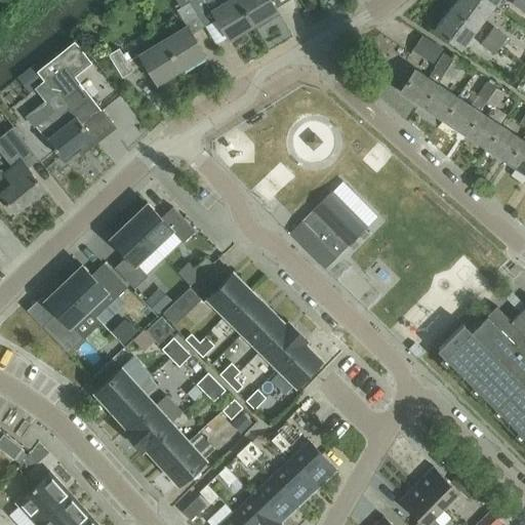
[(203,26),(188,0),(173,0),(177,7),(174,9),(185,26),(161,39),(180,69),(204,55),(191,33),(203,26)]
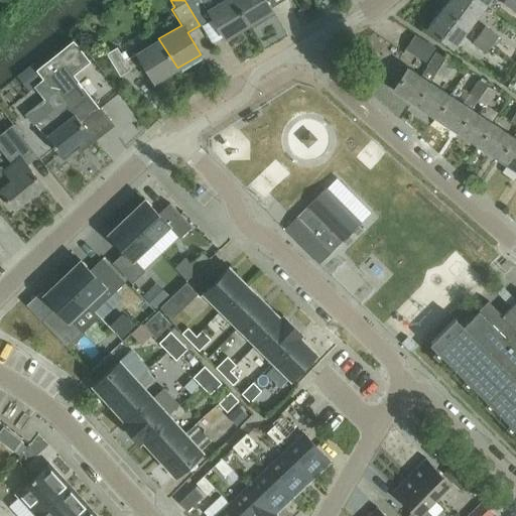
[(184,0),(200,25),(213,17),(226,39),(249,25),(234,0),(184,0)]
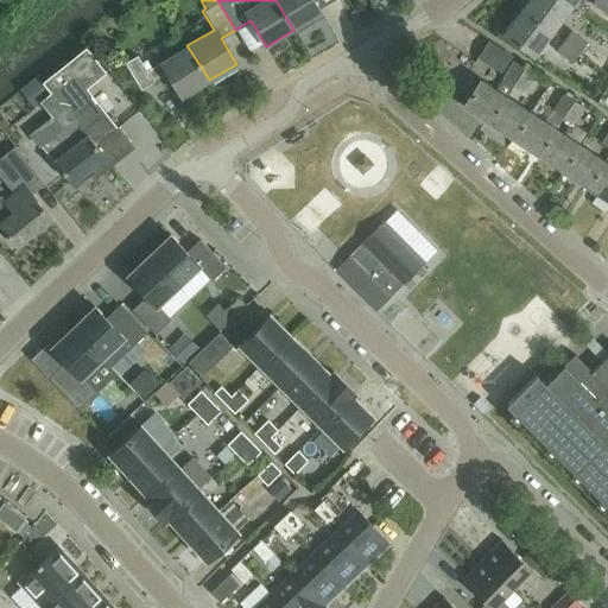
[(276,0),(293,30),(321,13),(312,0),(276,0)]
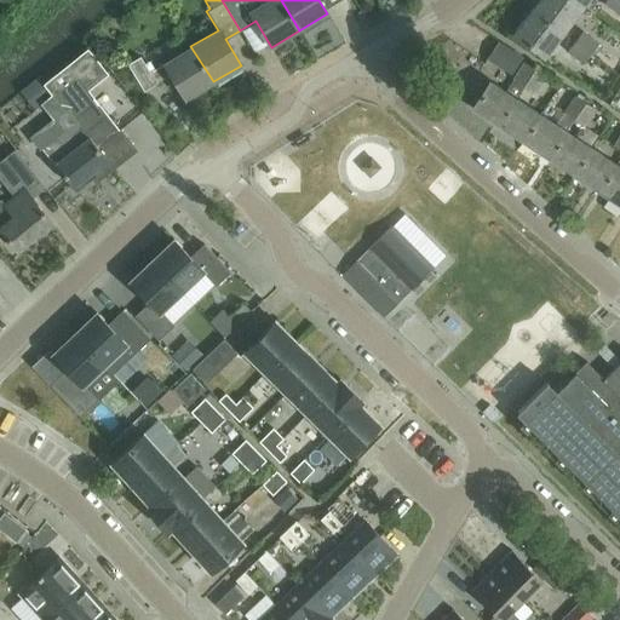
[(537,0),(532,7),(564,32),(583,9),(572,0),(537,0)]
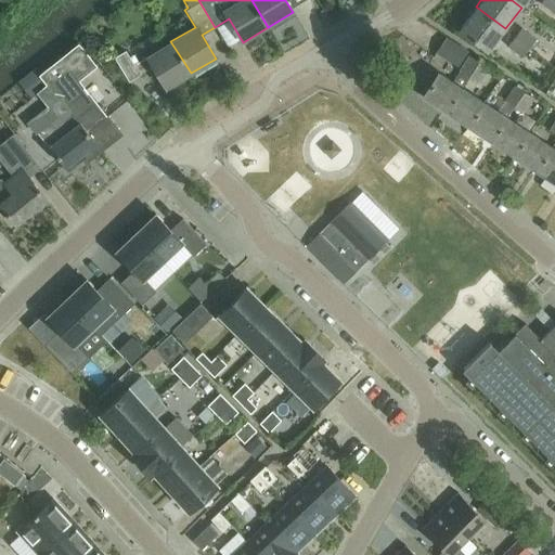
[(554,14),(554,0),(543,0),(540,4),(554,16),(554,14)]
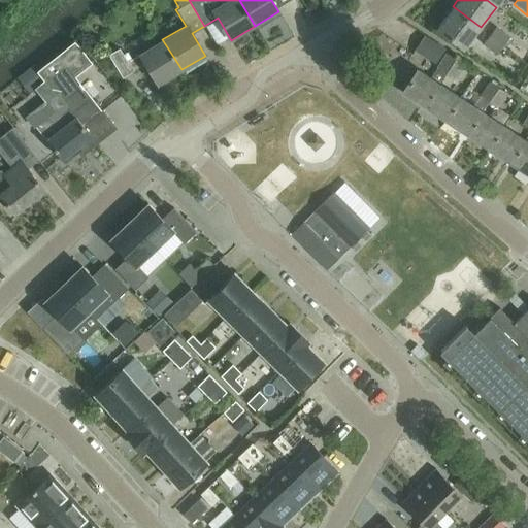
[(481,27),(453,6),(436,27),(464,48),(481,27)]
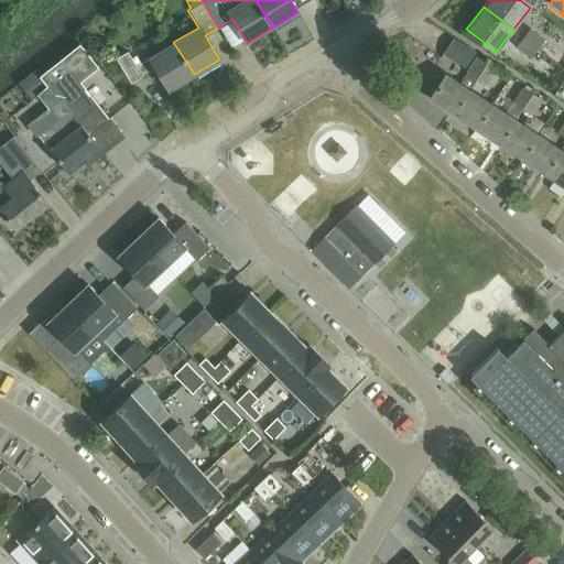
[(524,38),(538,49),(544,40),(531,29),(524,38)]
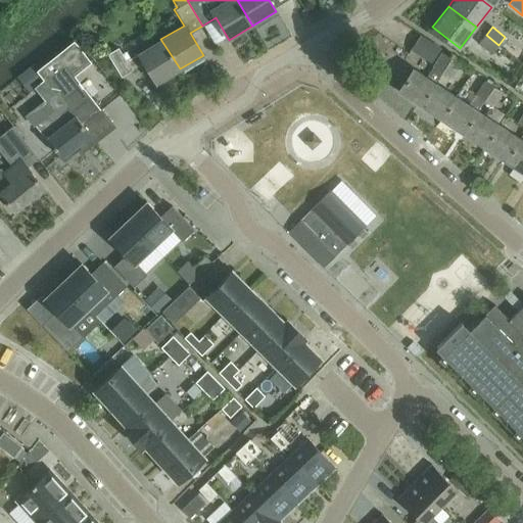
[(491,54),(498,45),(486,35),(478,44),(491,54)]
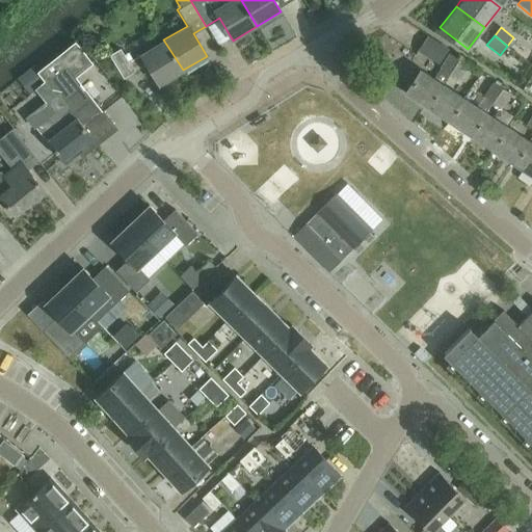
[(429,37),(420,52),(441,65),(450,52),(429,37)]
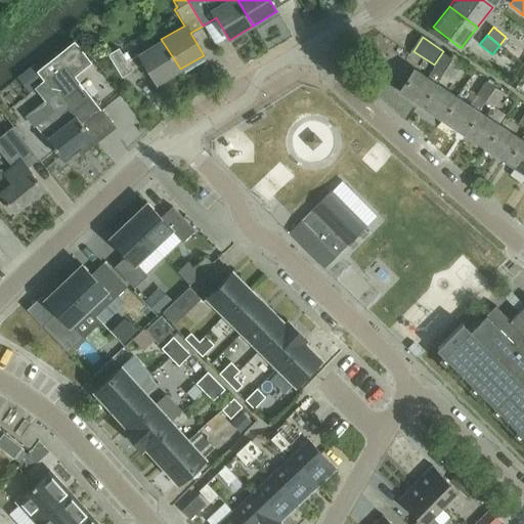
[(180,69),(161,39),(136,54),(126,61),(117,47),(105,53),(120,77),(142,62),(156,84),(180,69)]
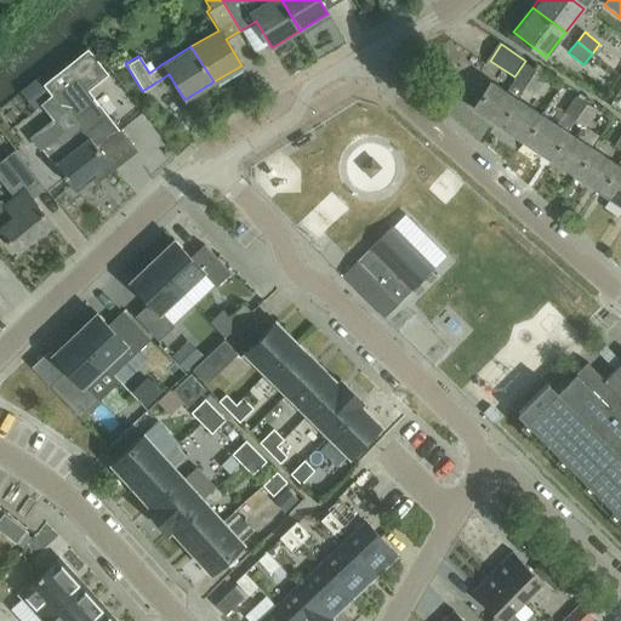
[(523,87),(534,72),(524,64),(506,91),(490,81),(473,107),(499,125),(516,98),(523,87)]
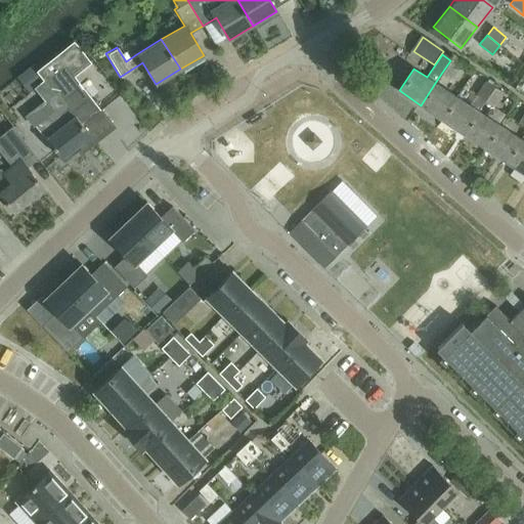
[(450,60),(441,74),(450,80),(460,66),(450,60)]
